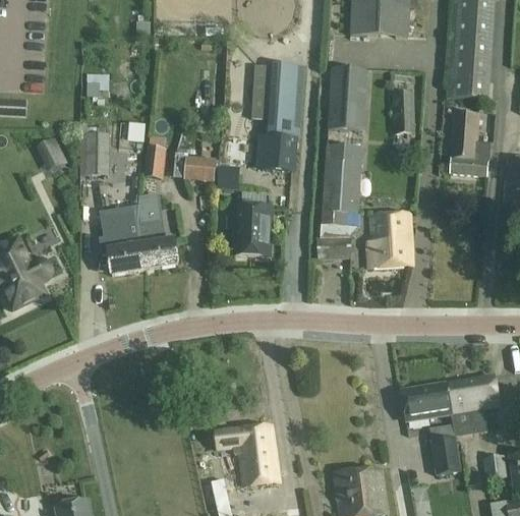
[(351,0),(350,34),(409,36),(410,0),(351,0)]
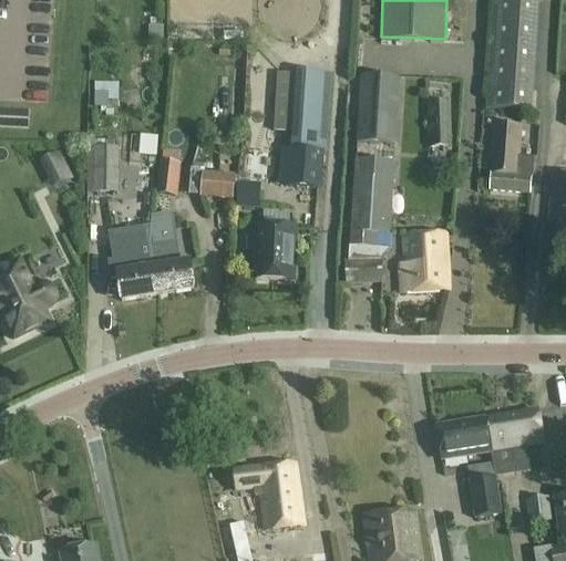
[(492,0),(487,101),(533,102),(537,0),(492,0)]
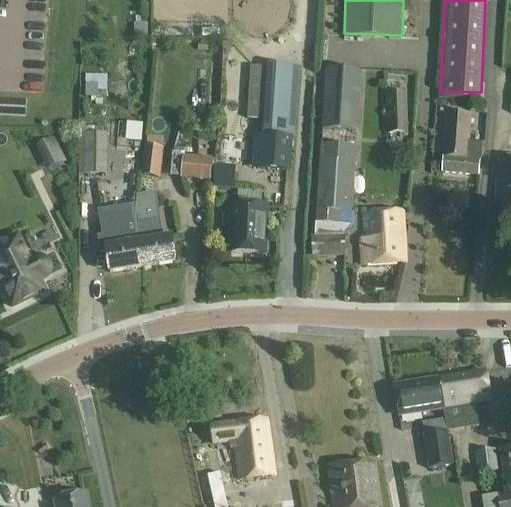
[(265,133),(288,135),(293,63),(270,62),(265,133)]
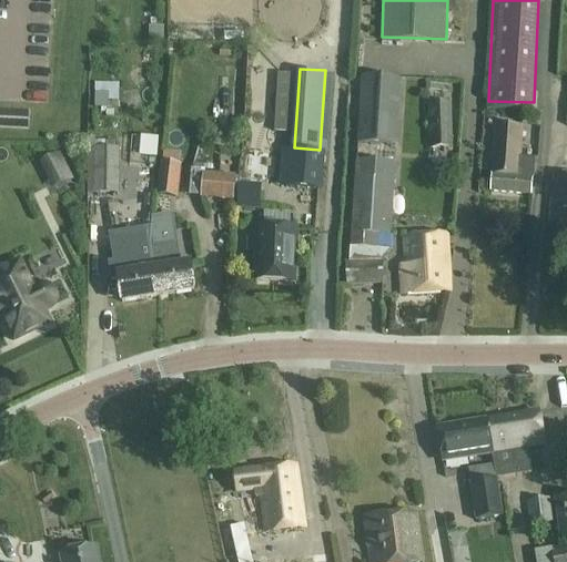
[(396,140),(400,73),(364,71),(360,138),(396,140)]
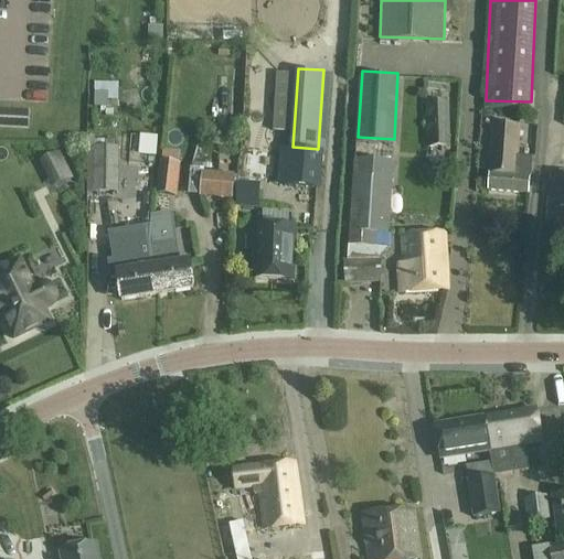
[(274,96),(288,97),(289,83),(275,82),(274,96)]
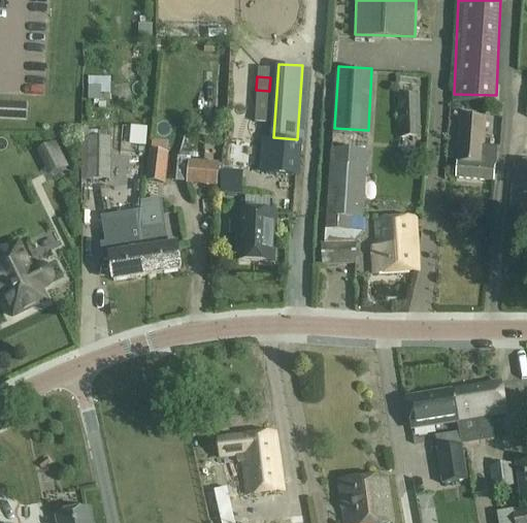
[(89,82),(89,95),(101,96),(101,82),(89,82)]
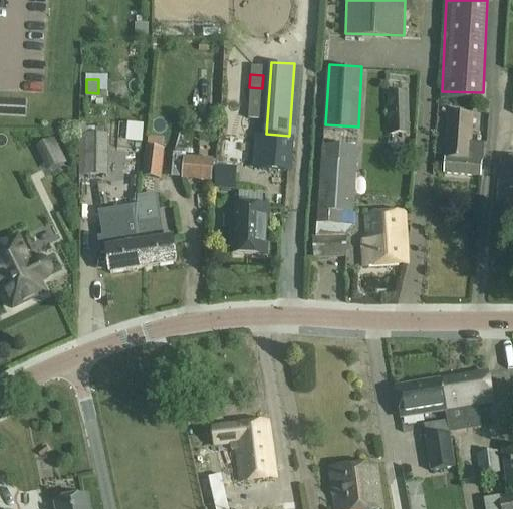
[(410,88),(387,89),(389,131),(412,130),(410,88)]
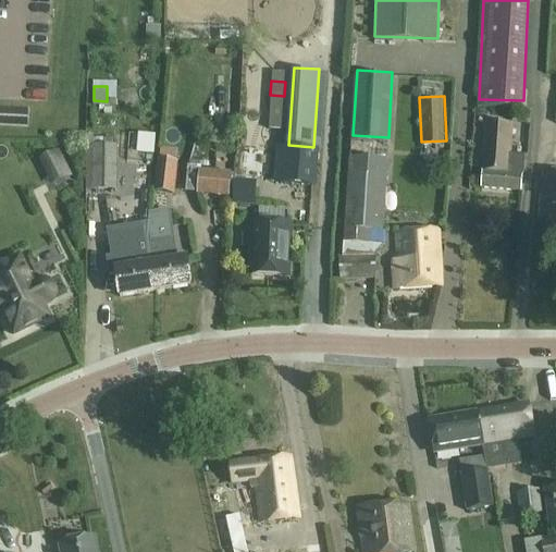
[(520,187),(523,157),(523,151),(510,150),(513,120),(486,118),(483,152),(481,183),(520,187)]
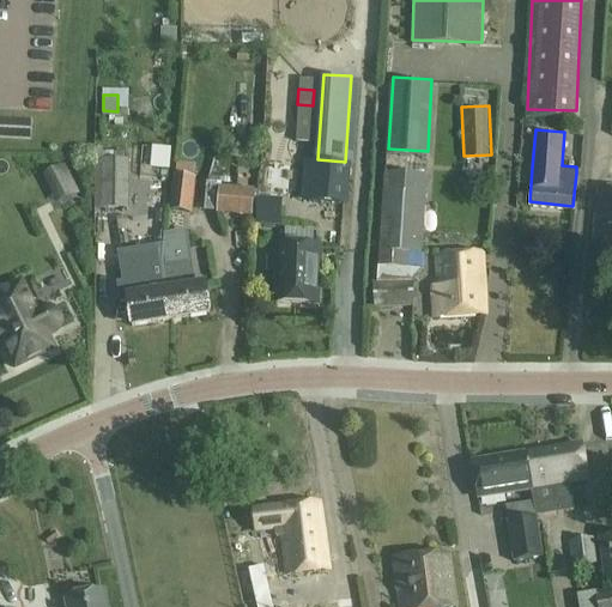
[(271,140),(272,170),(290,170),(289,139),(271,140)]
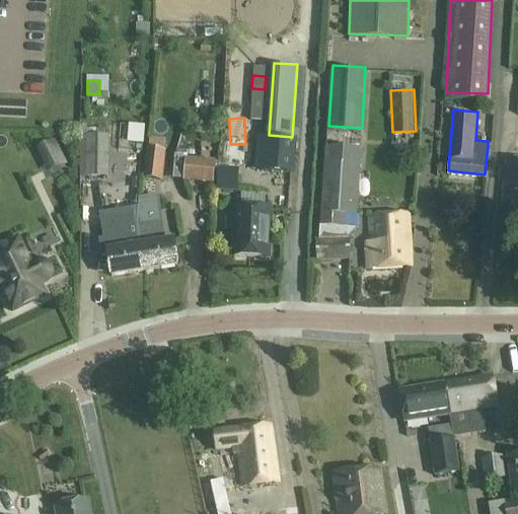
[(109,131),(94,131),(86,131),(86,132),(80,133),(80,172),(86,171),(86,173),(108,173),(109,131)]
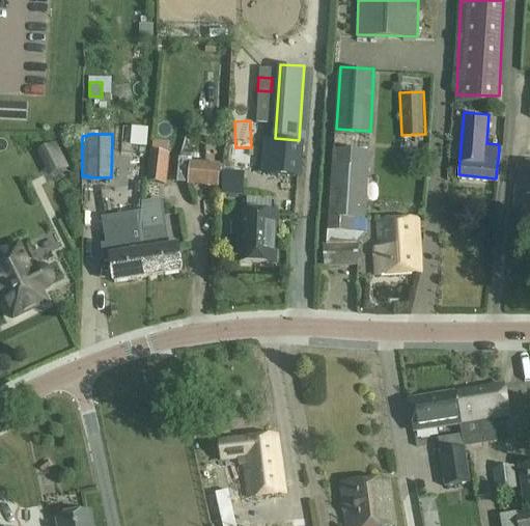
[(297,173),(299,140),(275,138),(272,138),(270,171),(297,173)]
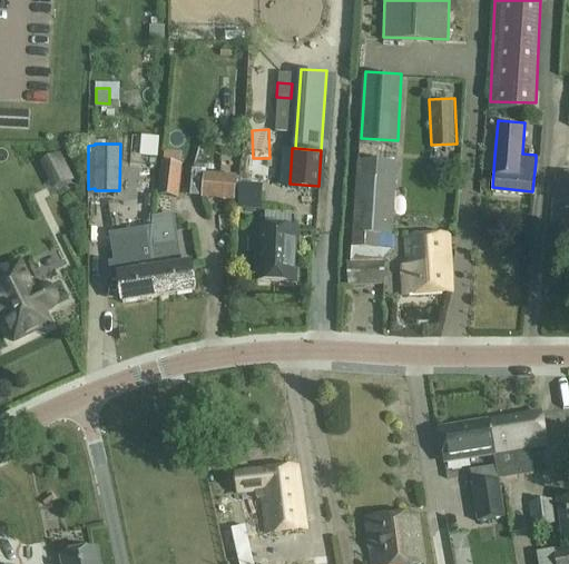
[(59,151),(43,158),(47,165),(61,158),(59,151)]
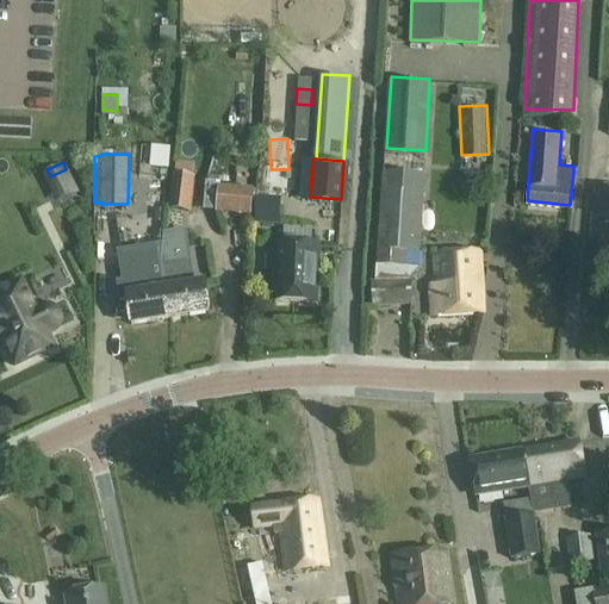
[(420,249),(426,170),(383,167),(377,261),(405,263),(406,249),(420,249)]
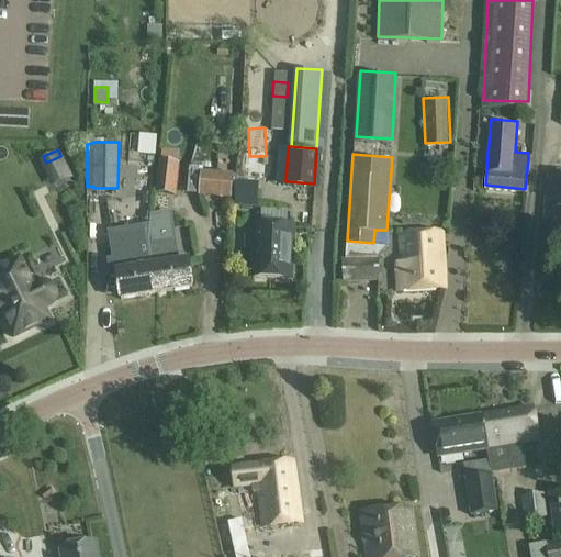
[(176,190),(179,158),(160,157),(157,188),(176,190)]
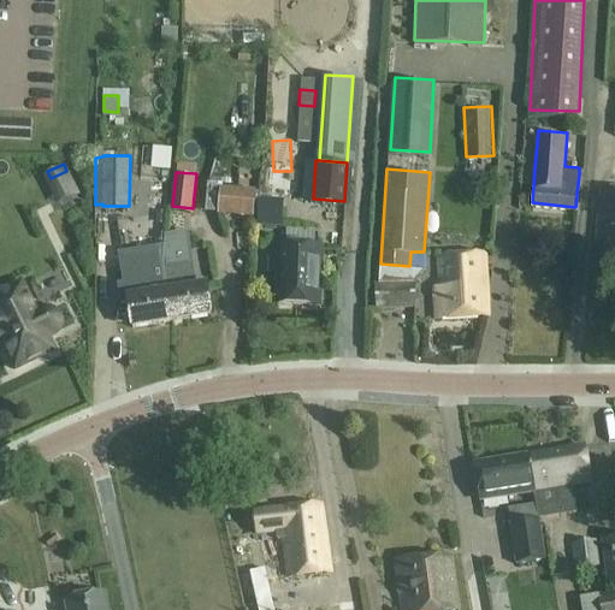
[(223,179),(210,179),(208,202),(222,203),(220,209),(260,212),(260,196),(261,188),(223,185),(223,179)]
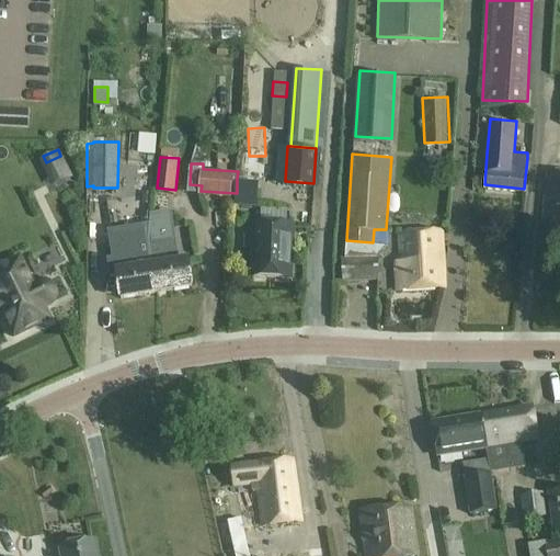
[(251,202),(252,180),(237,179),(237,193),(236,201),(251,202)]
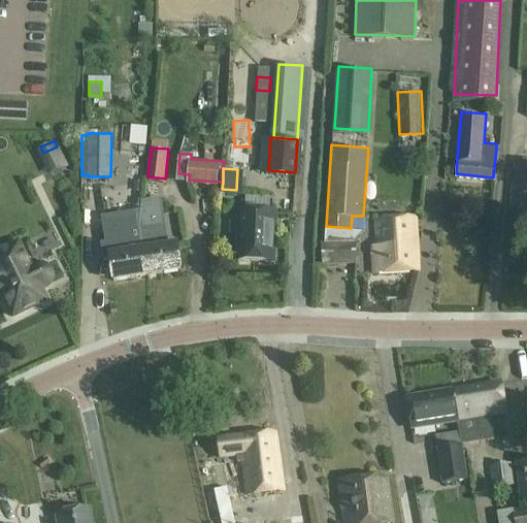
[(141,206),(139,224),(147,271),(182,266),(177,242),(163,244),(160,224),(163,224),(160,203),(141,206)]
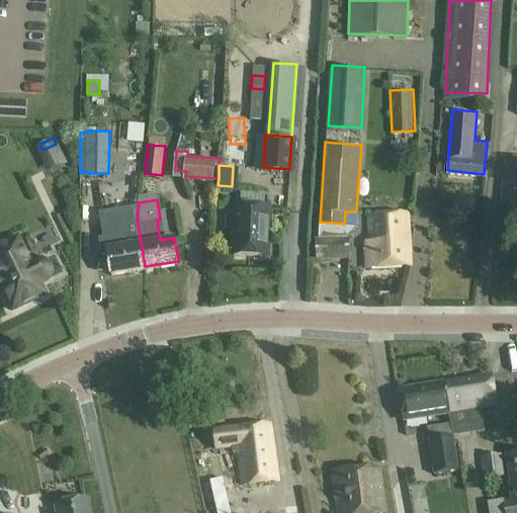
[(101,253),(108,251),(111,272),(145,266),(137,220),(139,202),(99,209),(103,235),(98,235),(101,253)]
